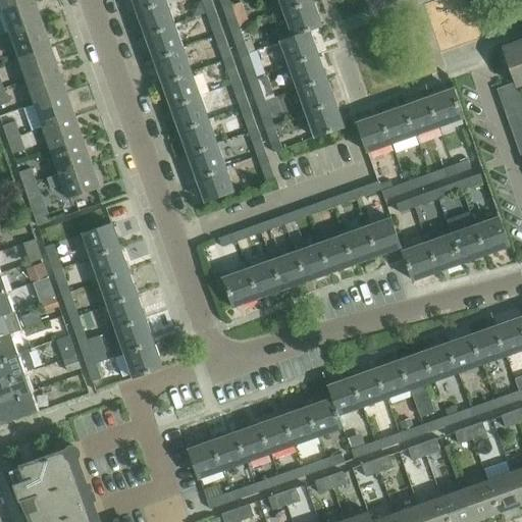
[(0,0),(4,11),(35,0),(0,0)]
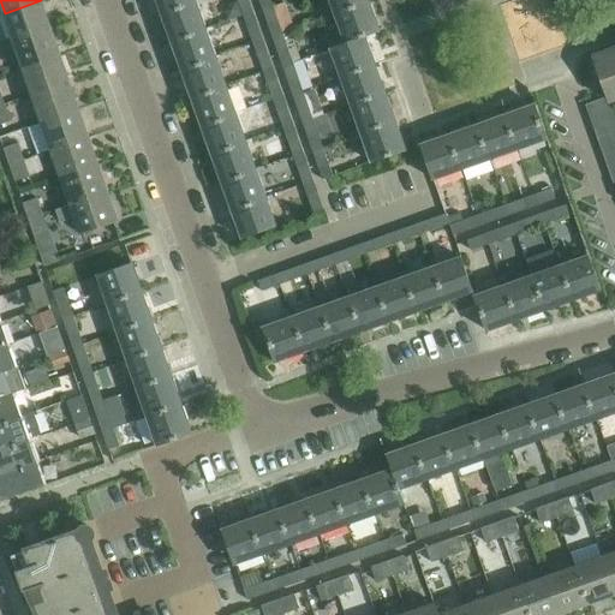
[(15,41),(52,28),(41,0),(5,13),(15,41)]
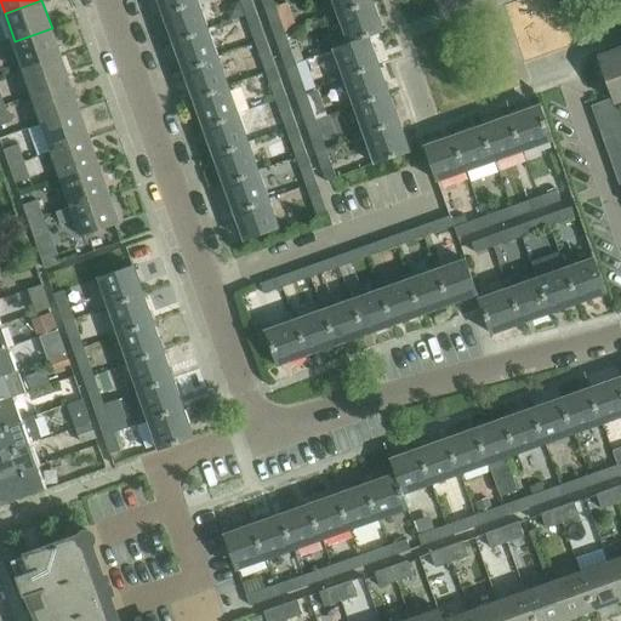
[(159,0),(164,12),(198,0),(159,0)]
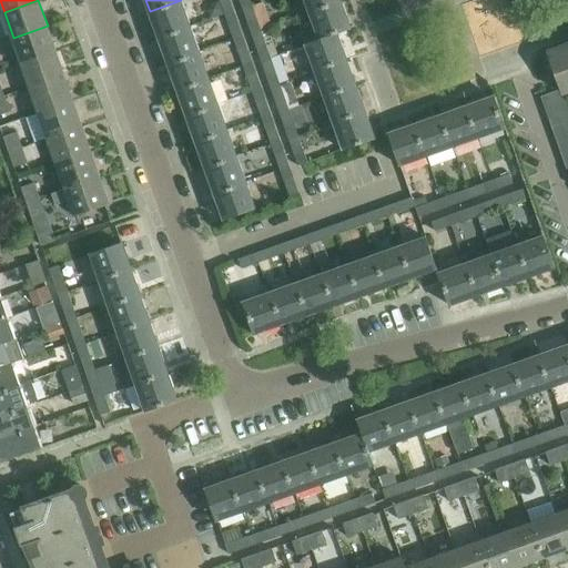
[(159,38),(191,26),(182,0),(181,0),(150,11),(159,38)]
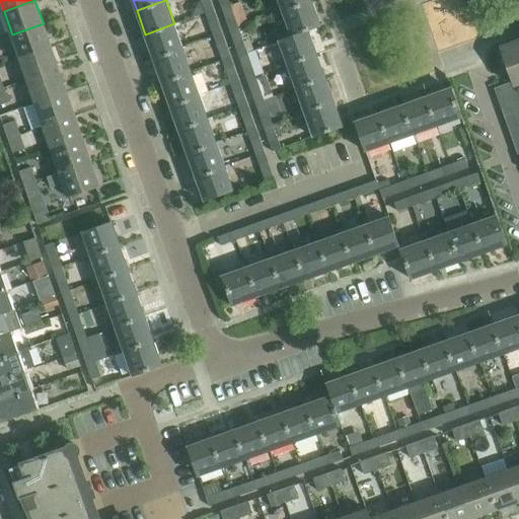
[(200,0),(193,3),(191,8),(194,17),(206,13),(206,12),(201,0),(200,0)]
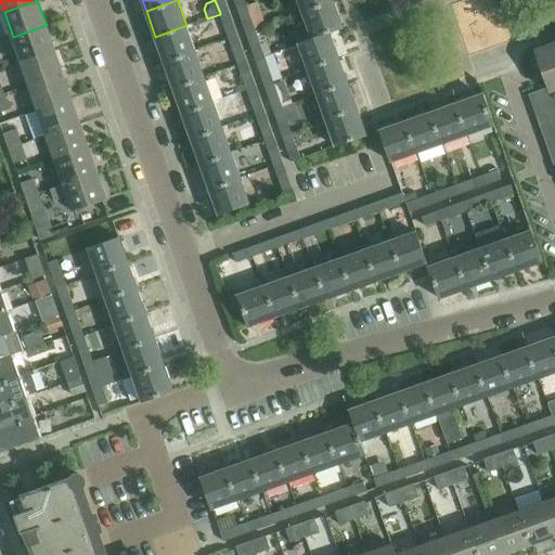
[(224,0),(215,0),(220,13),(229,10),(224,0)]
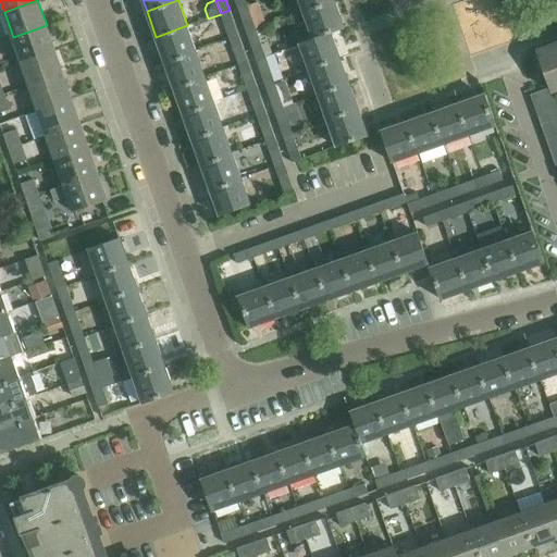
[(234,0),(238,9),(248,5),(245,0),(234,0)]
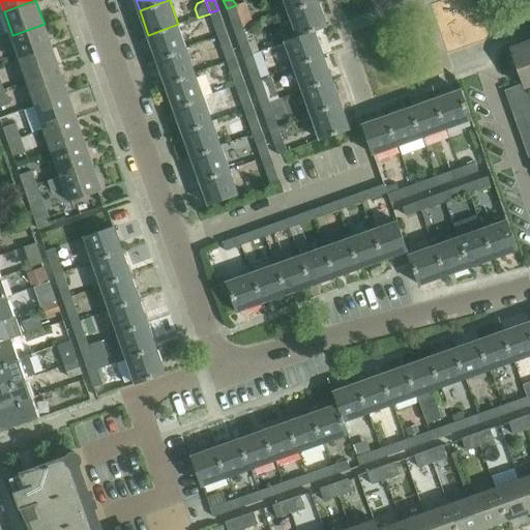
[(285,0),(289,12),(319,2),(318,0),(285,0)]
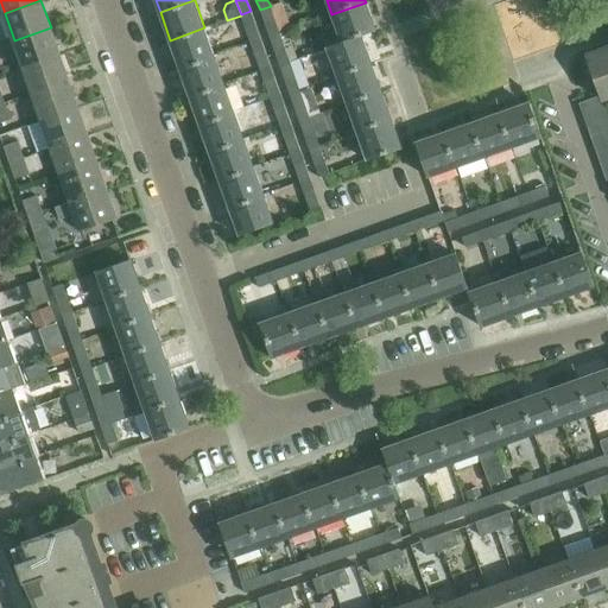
[(342,43),(362,36),(377,31),(366,2),(331,14),(342,43)]
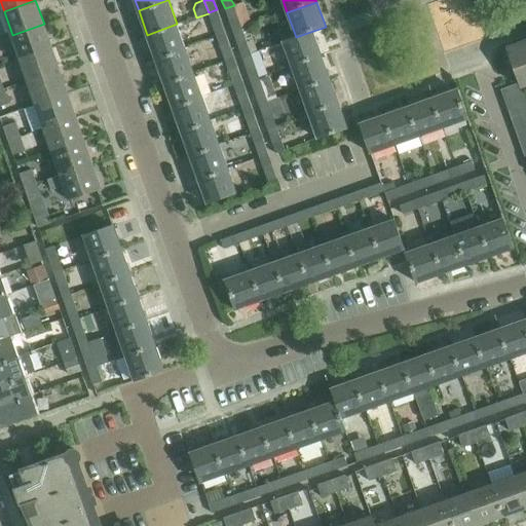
[(234,5),(225,8),(232,30),(241,27),(249,25),(250,24),(242,3),(234,5)]
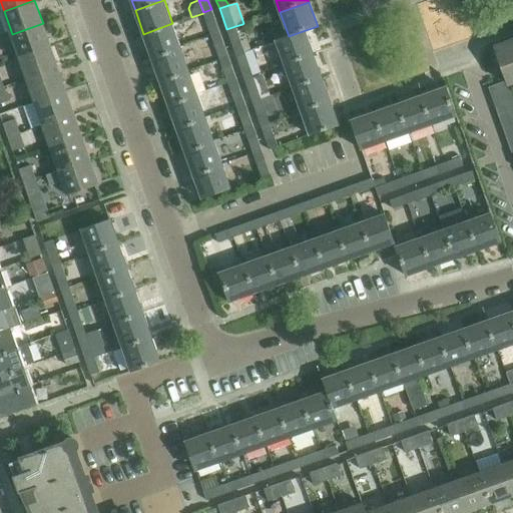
[(211,9),(203,12),(211,36),(220,33),(211,9)]
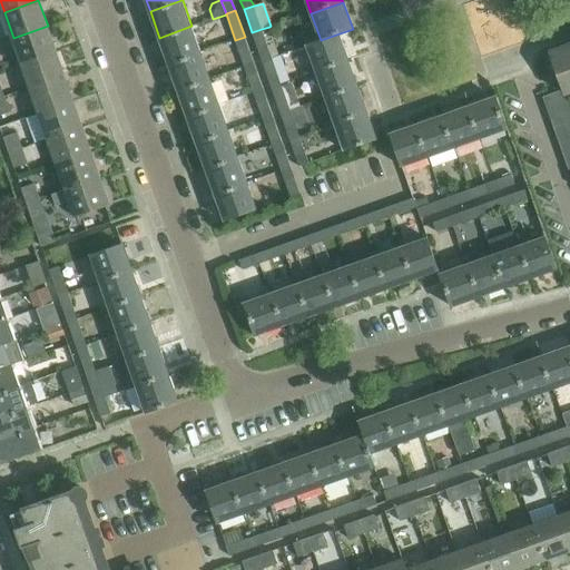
[(22,62),(57,51),(48,26),(13,38),(22,62)]
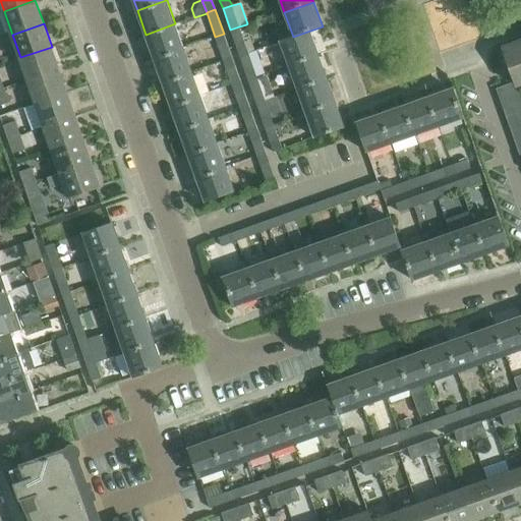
[(155,58),(184,48),(175,23),(146,35),(155,58)]
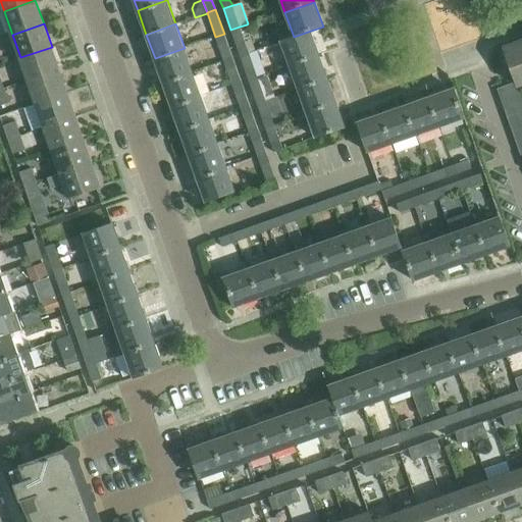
[(240,27),(230,30),(241,56),(256,51),(252,40),(247,24),(240,27)]
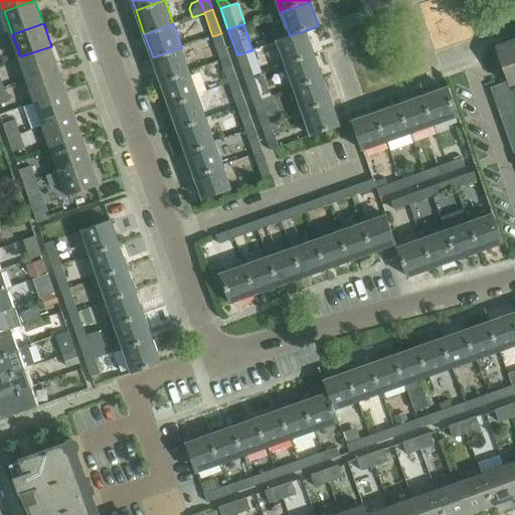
[(286,65),(316,54),(307,30),(290,36),(278,40),(286,65)]
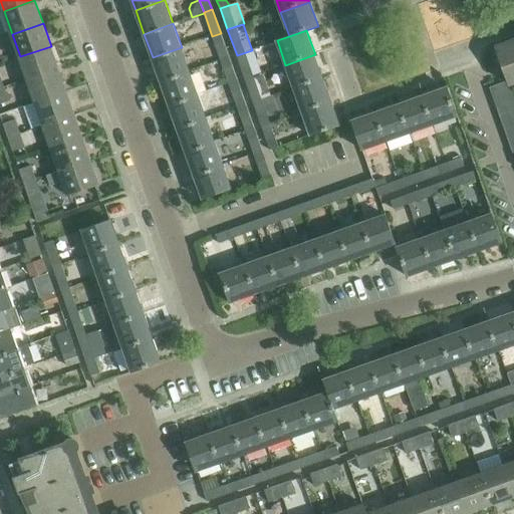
[(221,33),(212,36),(221,59),(229,56),(221,33)]
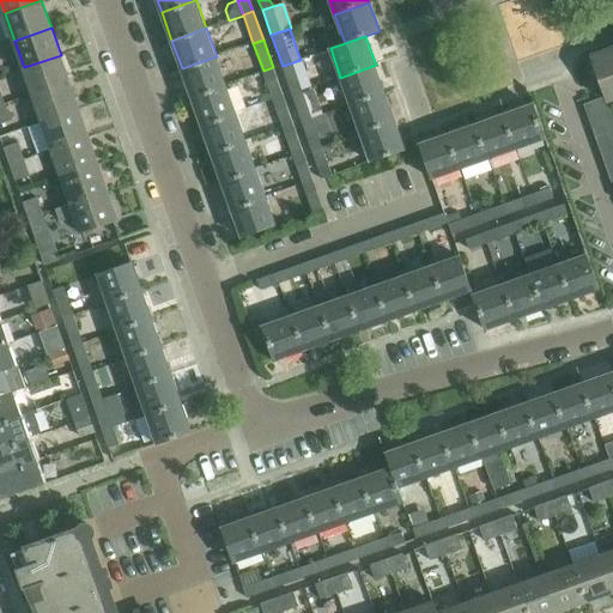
[(34,95),(71,82),(61,55),(24,67),(34,95)]
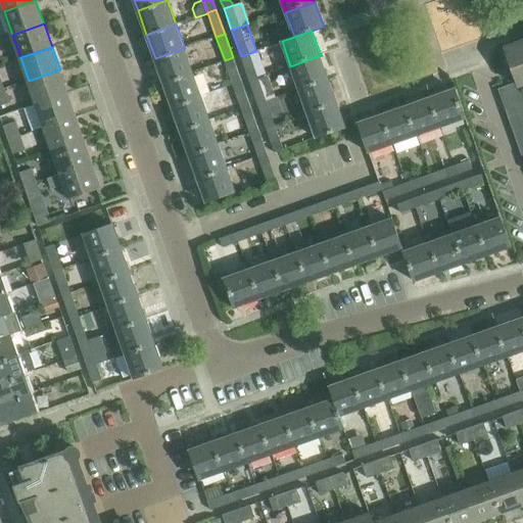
[(522,47),(508,52),(518,82),(522,81),(522,83),(522,47)]
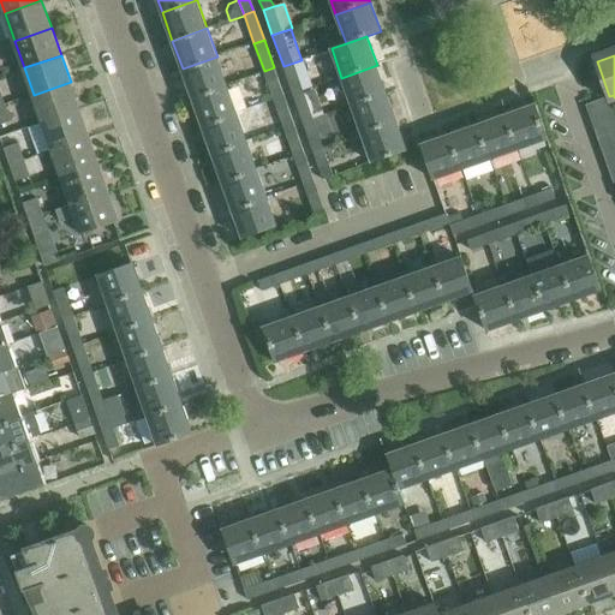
[(192,97),(227,84),(218,57),(183,69),(192,97)]
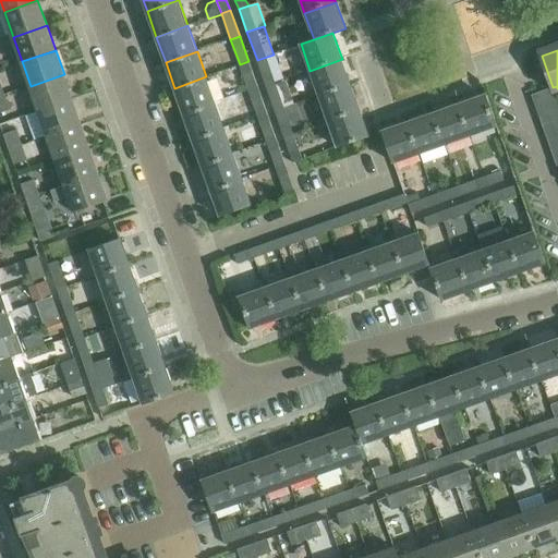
[(276,53),(274,55),(257,60),(266,85),(276,82),(284,79),(276,53)]
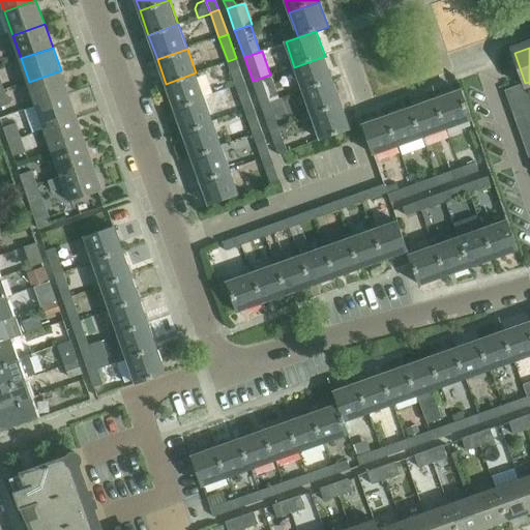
[(333,81),(325,56),(294,67),(303,91),(333,81)]
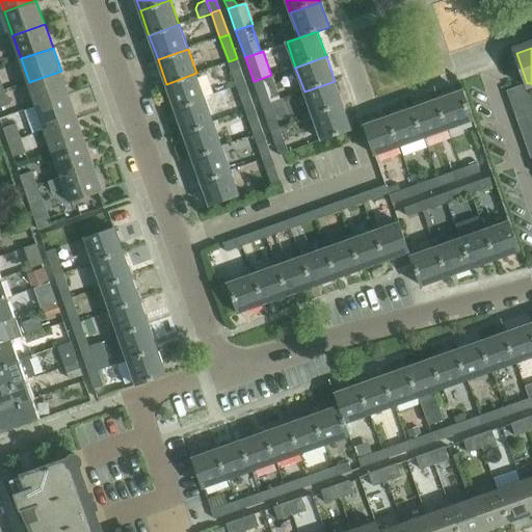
[(237,58),(229,61),(237,86),(245,83),(237,58)]
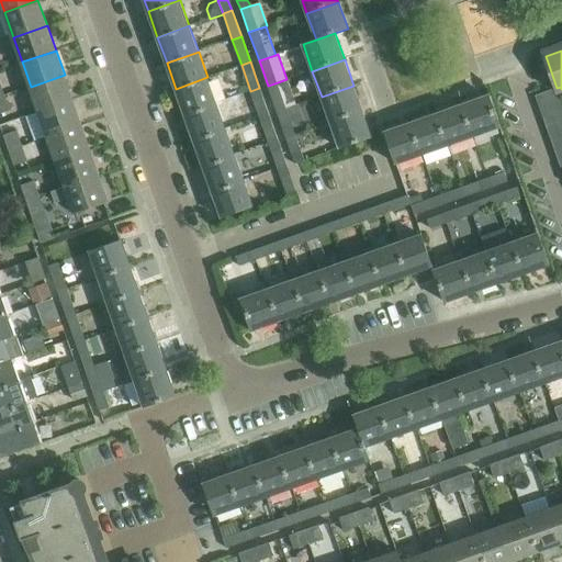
[(40,112),(74,100),(65,75),(31,87),(40,112)]
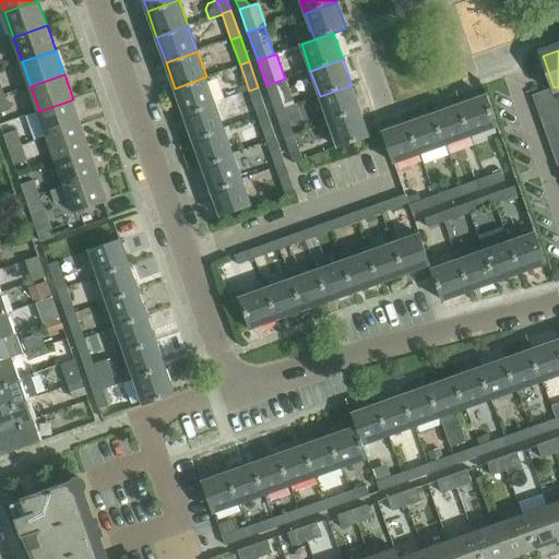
[(183,114),(215,103),(206,76),(175,88),(183,114)]
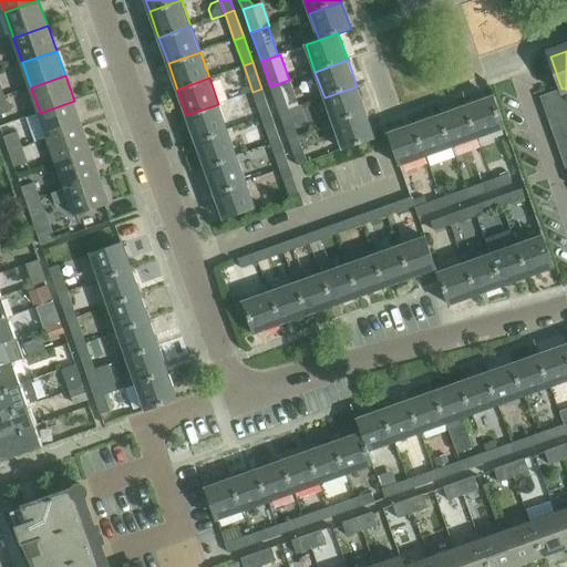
[(280,83),(270,86),(279,112),(289,109),(280,83)]
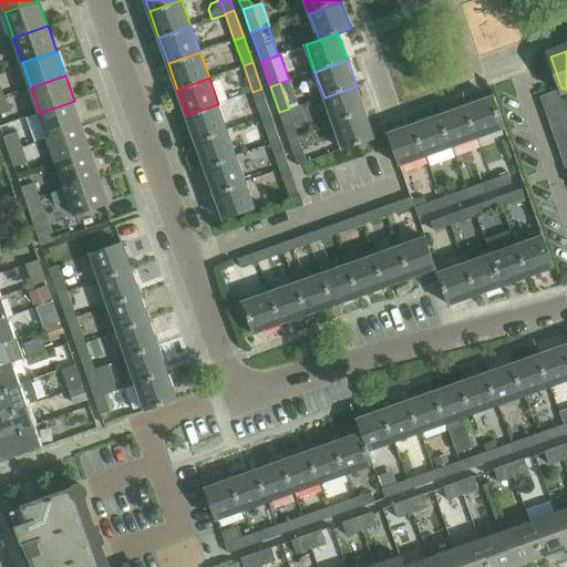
[(366,112),(357,86),(325,98),(333,123),(366,112)]
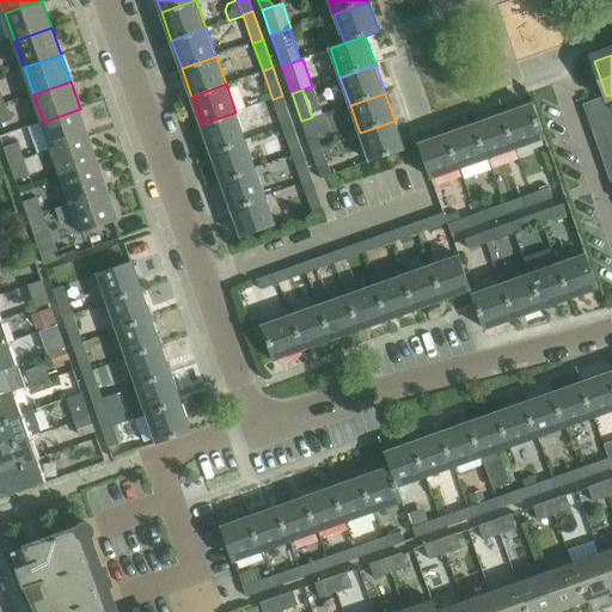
[(611,109),(611,97),(611,95),(606,96),(585,103),(591,117),(611,109)]
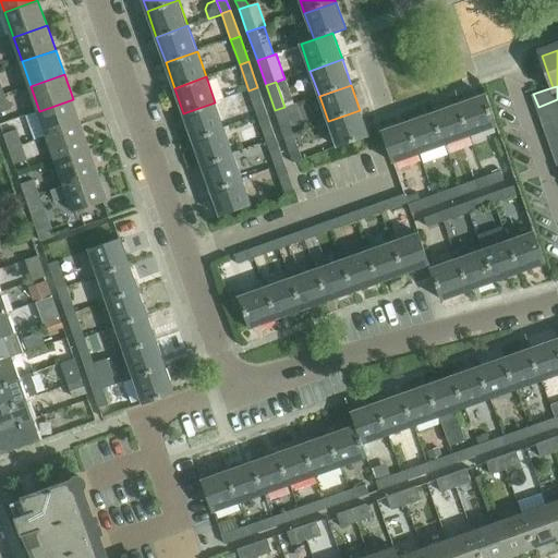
[(257,87),(249,91),(258,116),(267,112),(257,87)]
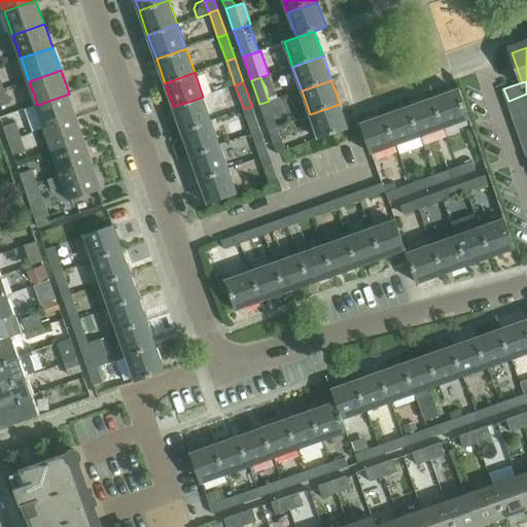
[(5,90),(0,91),(0,106),(9,104),(5,90)]
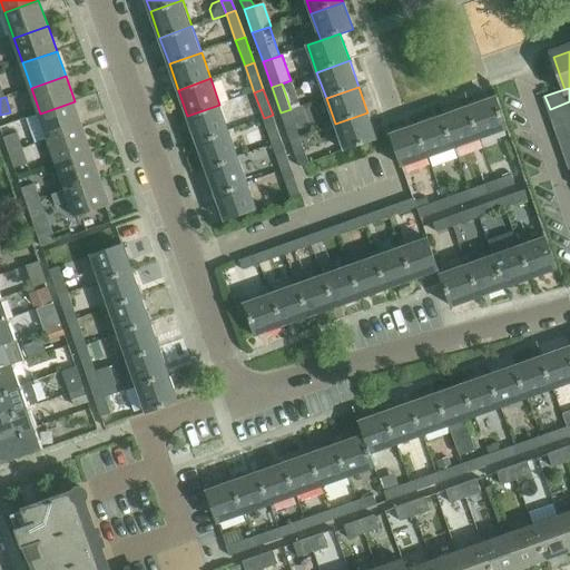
[(495,97),(469,107),(481,139),(508,129),(495,97)]
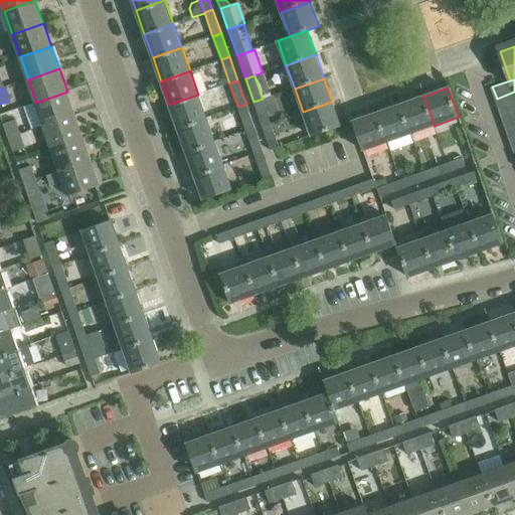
[(44,126),(75,115),(67,92),(36,103),(44,126)]
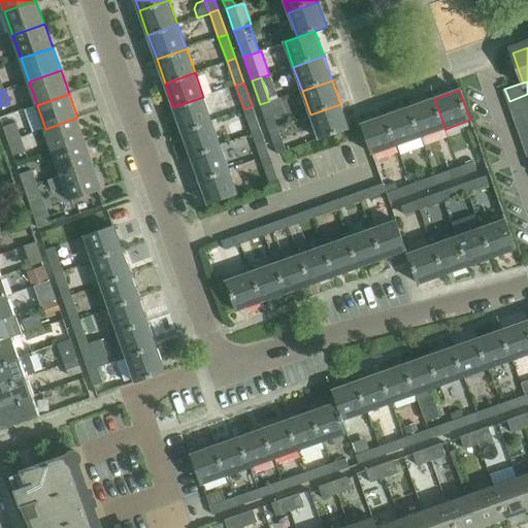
[(527,94),(509,101),(514,112),(527,107),(527,94)]
